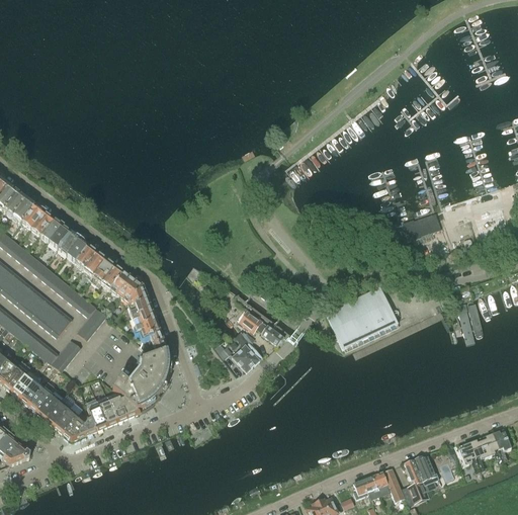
[(16,191),(8,184),(0,194),(0,208),(2,210),(16,191)]
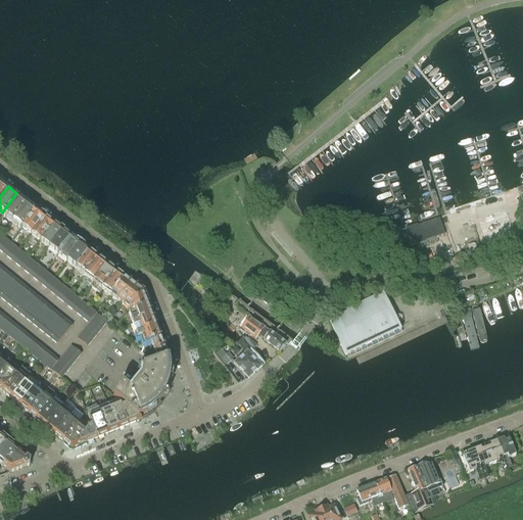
[(26,199),(16,193),(2,213),(10,220),(26,199)]
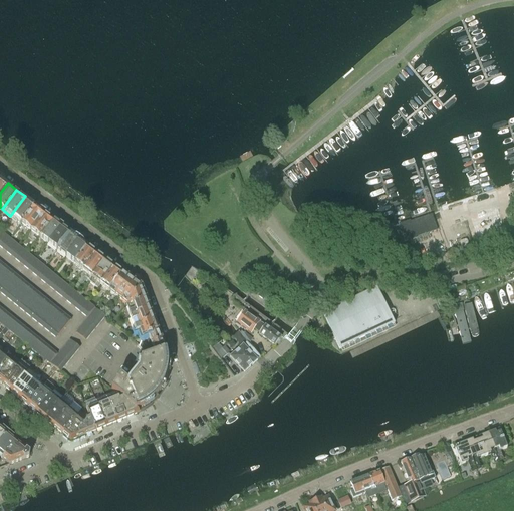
[(34,203),(25,196),(10,216),(19,223),(20,221),(34,203)]
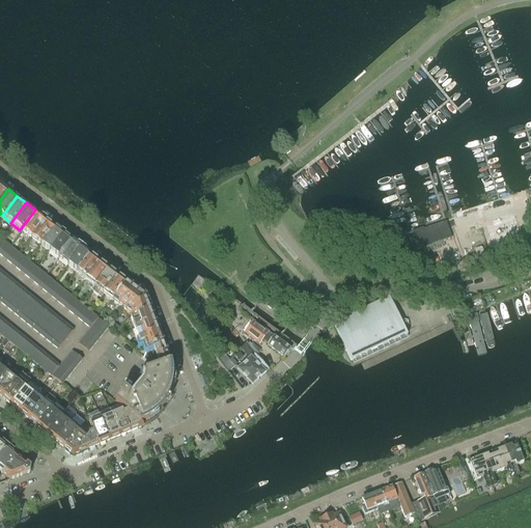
[(45,217),(35,210),(21,228),(31,235),(45,217)]
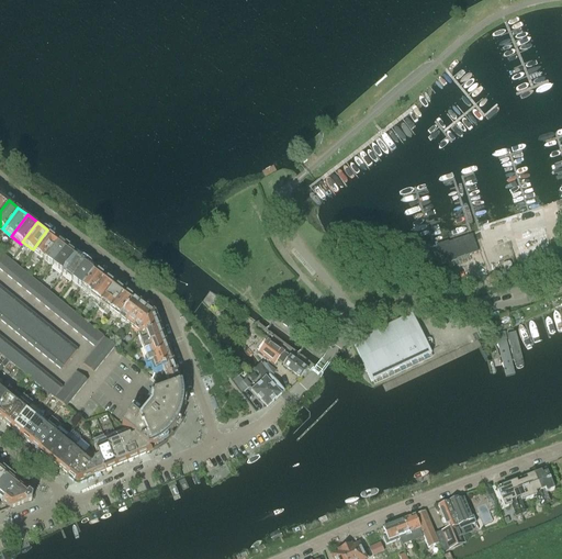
[(57,237),(47,230),(33,249),(42,256),(57,237)]
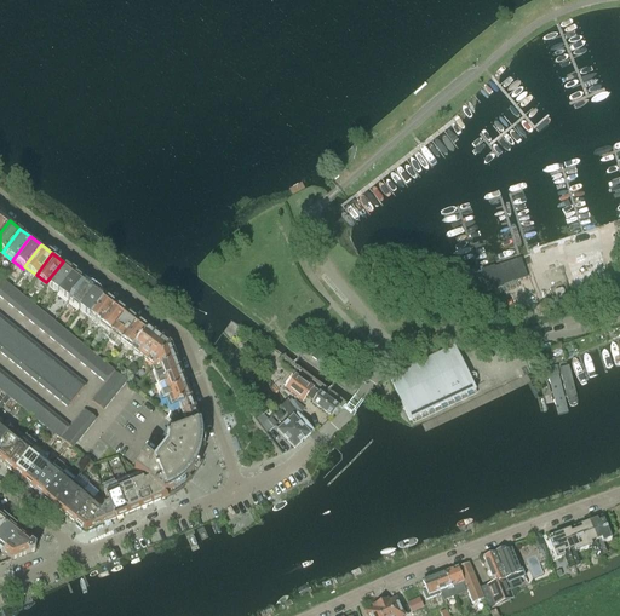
[(527,275),(521,257),(481,269),(487,288),(527,275)]
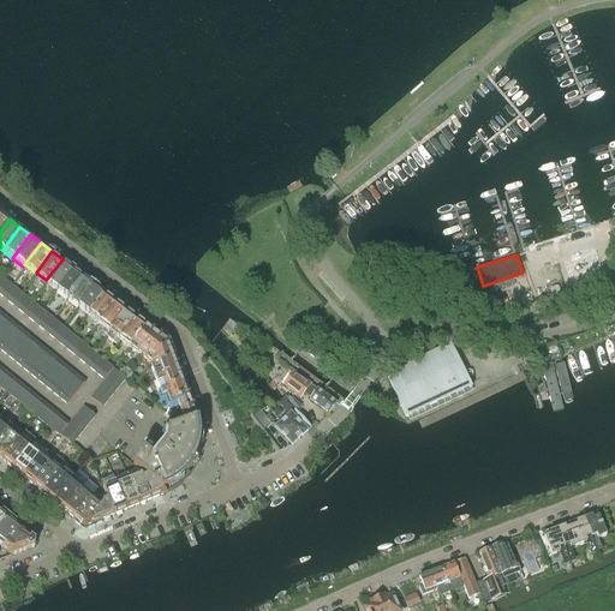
[(595,270),(590,255),(557,264),(563,281),(595,270)]
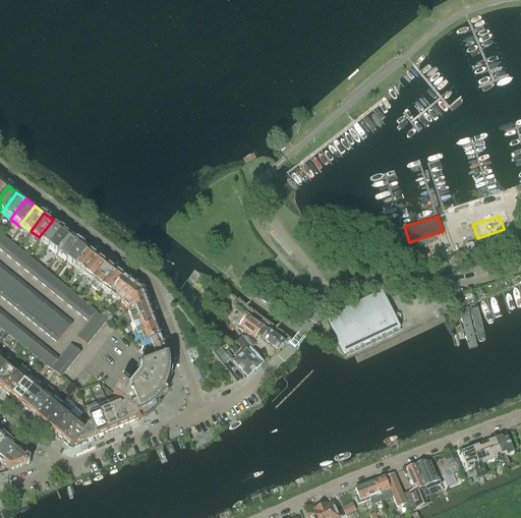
[(61,226),(53,220),(39,237),(48,244),(61,226)]
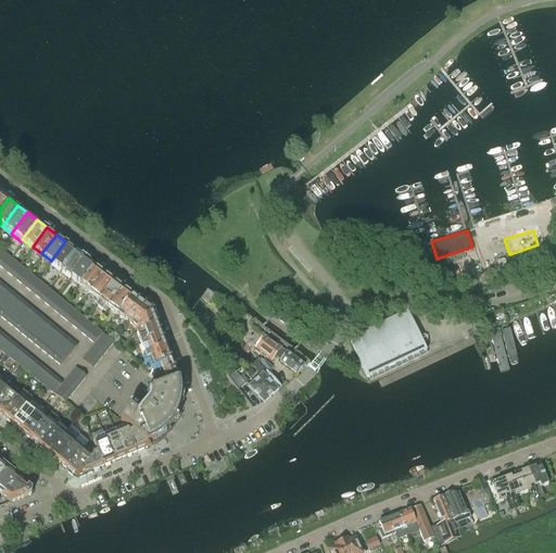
[(75,249),(65,241),(51,261),(61,268),(75,249)]
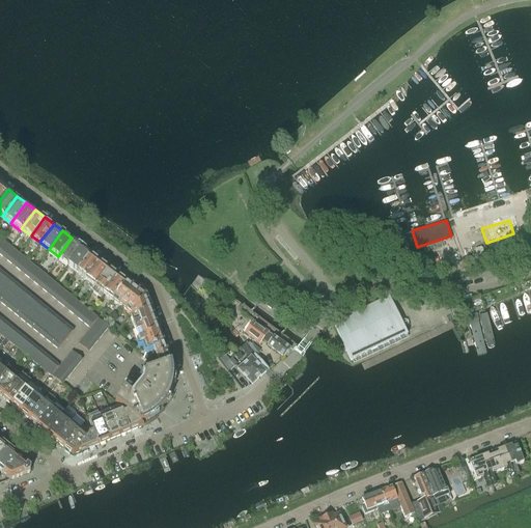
[(81,244),(72,238),(58,256),(66,262),(81,244)]
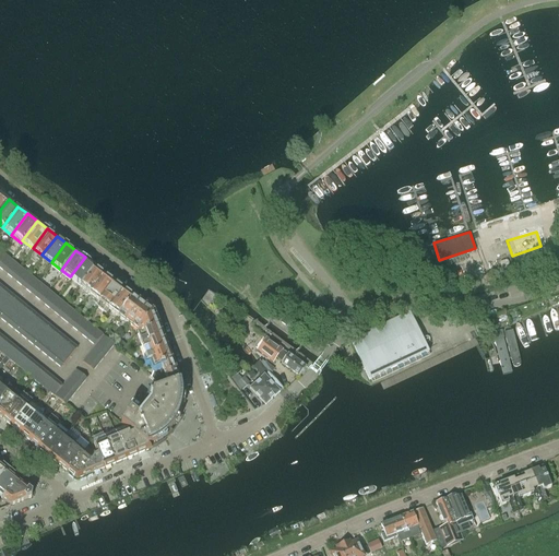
[(3,252),(0,256),(0,265),(4,270),(13,259),(3,252)]
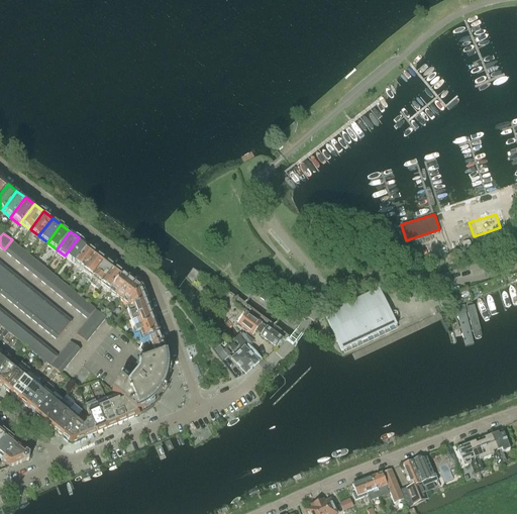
[(88,244),(79,237),(65,255),(74,263),(88,244)]
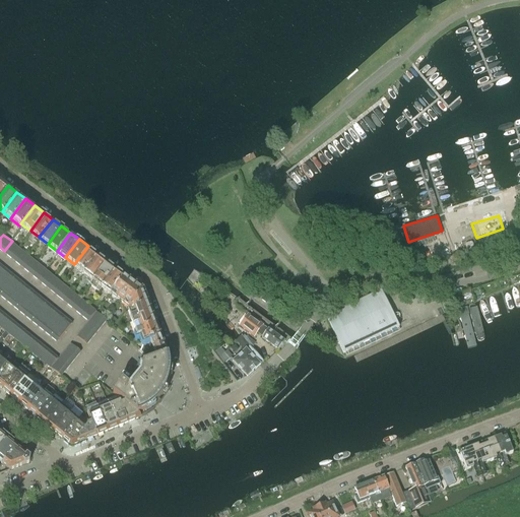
[(12,241),(4,251),(12,257),(20,248),(12,241)]
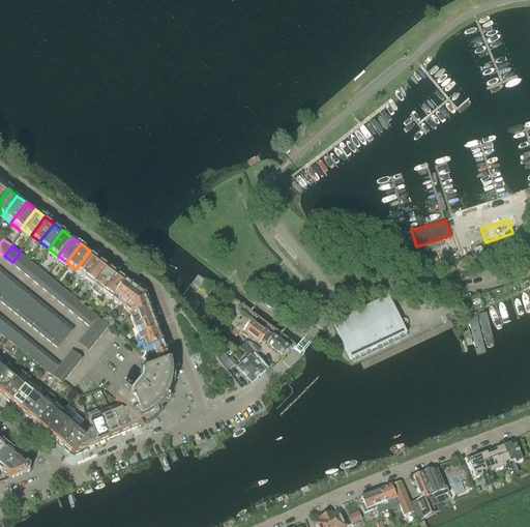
[(94,255),(90,251),(76,269),(75,270),(84,277),(98,259),(94,257),(94,255)]
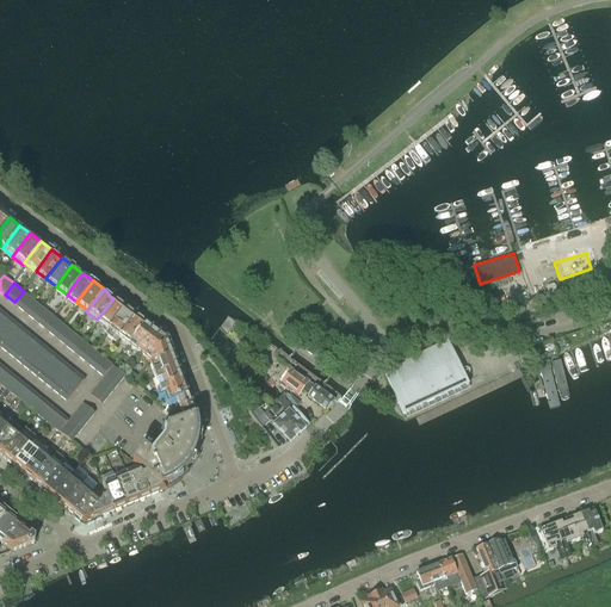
[(24,291),(14,302),(25,310),(34,299),(24,291)]
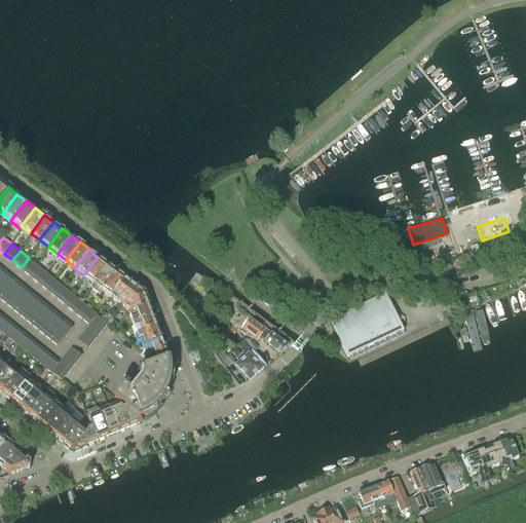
[(92,283),(107,264),(103,261),(103,259),(100,257),(99,258),(98,257),(83,275),(92,283)]
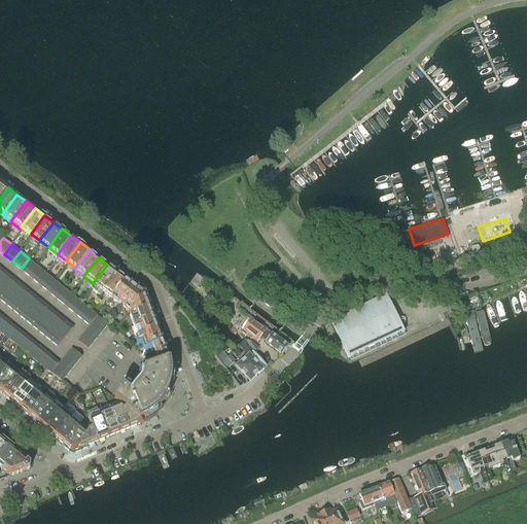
[(37,265),(29,258),(22,268),(30,275),(37,265)]
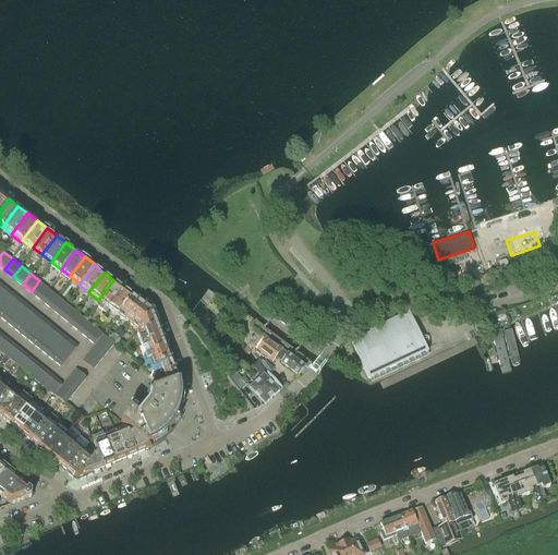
[(49,288),(39,280),(32,291),(40,299),(49,288)]
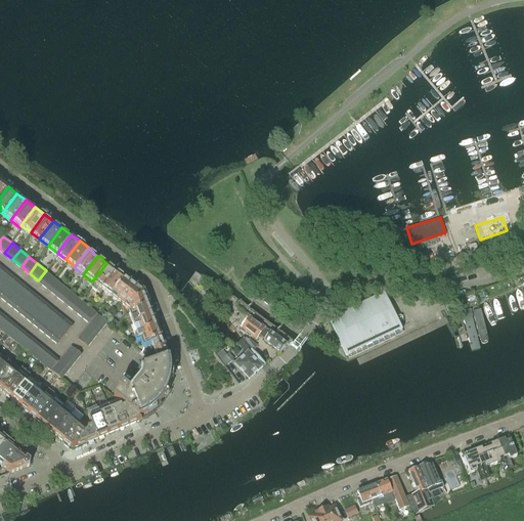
[(101,288),(115,270),(112,267),(112,265),(108,263),(106,264),(106,263),(92,281),(90,285),(99,291),(101,288)]
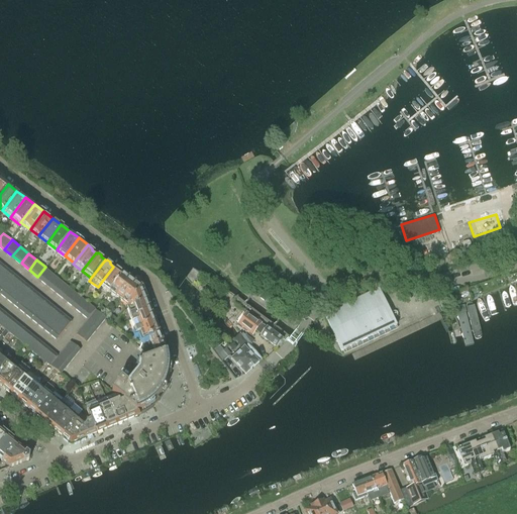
[(8,268),(2,263),(0,265),(0,276),(1,277),(8,268)]
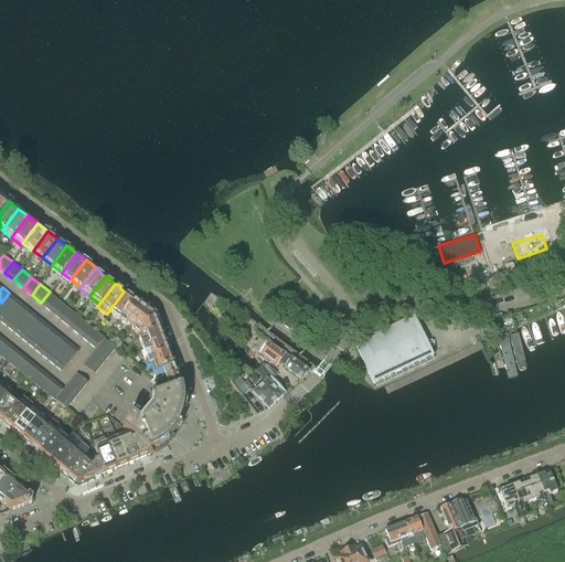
[(50,292),(41,303),(50,309),(59,299),(50,292)]
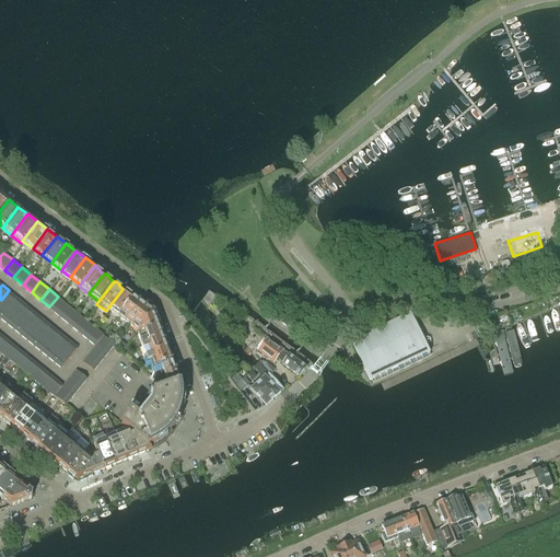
[(118,314),(132,296),(129,293),(129,291),(126,289),(124,289),(123,289),(108,308),(118,315),(118,314)]
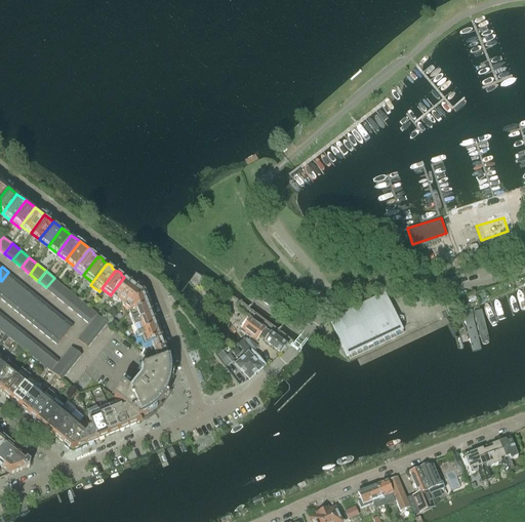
[(14,277),(8,272),(1,281),(7,287),(14,277)]
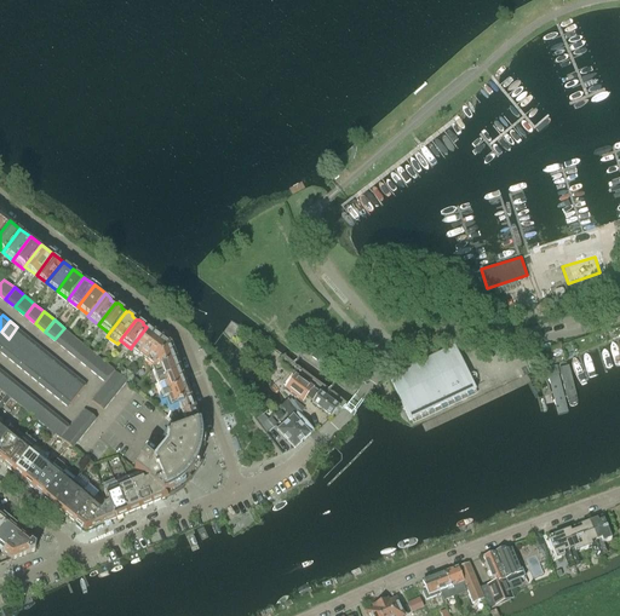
[(147,327),(131,347),(143,356),(159,334),(148,326),(147,327)]
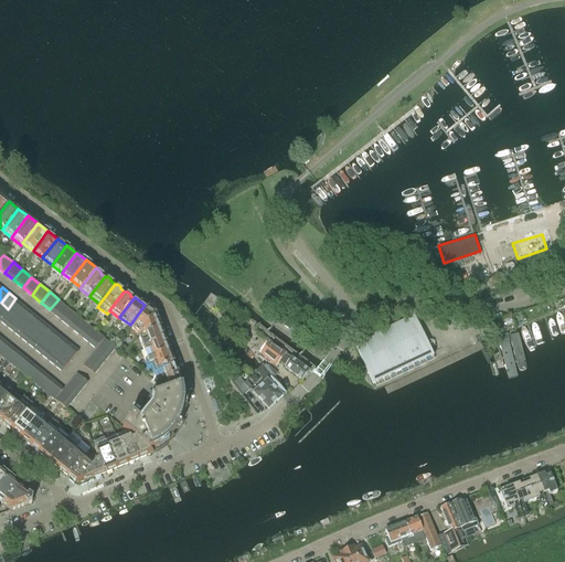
[(23,305),(16,298),(8,309),(14,315),(23,305)]
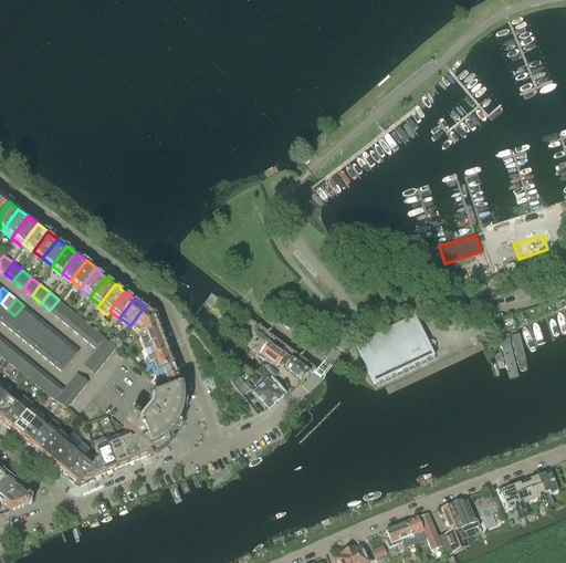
[(59,300),(50,310),(60,318),(67,308),(59,300)]
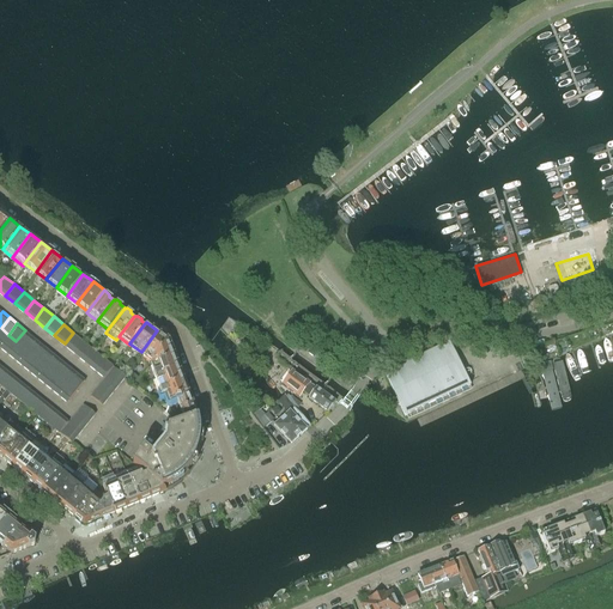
[(32,336),(25,330),(16,341),(23,347),(32,336)]
